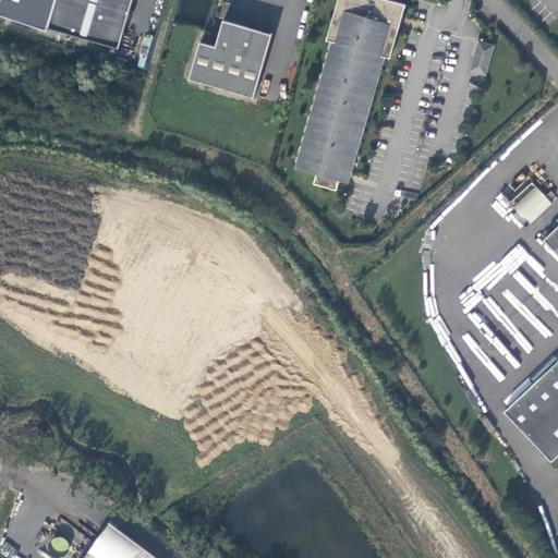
[(56,0),(48,26),(118,47),(132,0),(56,0)]
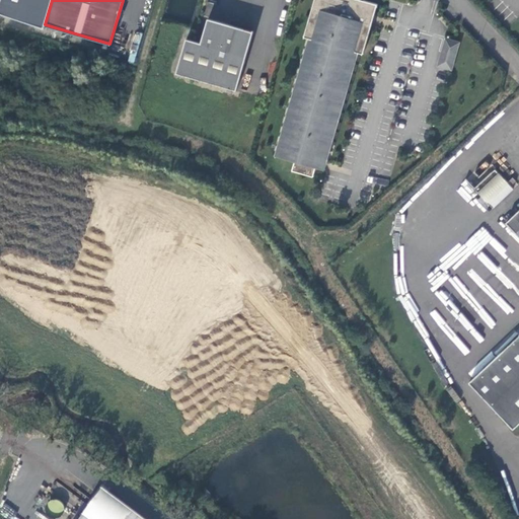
[(378,4),(364,0),(318,0),(316,8),(321,10),(313,40),(279,156),(295,161),(292,170),(313,176),(316,167),(303,163),(306,154),(324,159),(356,52),(364,22),(372,24),(378,4)]
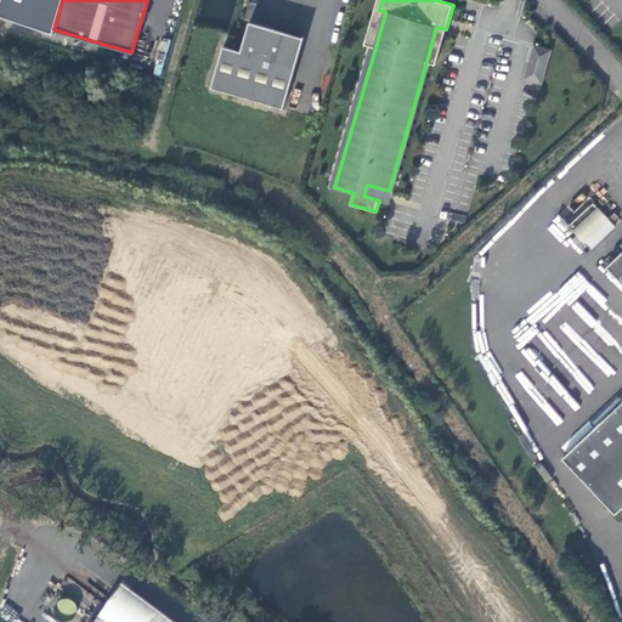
[(382,0),(378,0),(366,44),(371,46),(375,47),(385,12),(379,10),(382,0)]
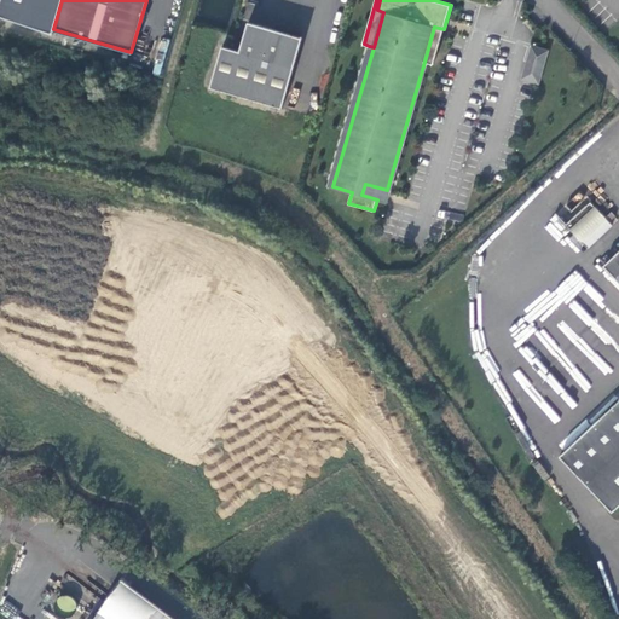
[(223,46),(210,87),(283,108),(302,38),(248,22),(241,51),(223,46)]
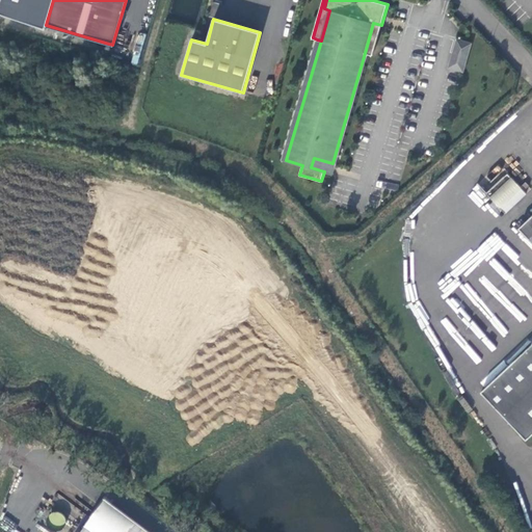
[(373,55),(381,25),(373,23),(365,53),(368,53),(373,55)]
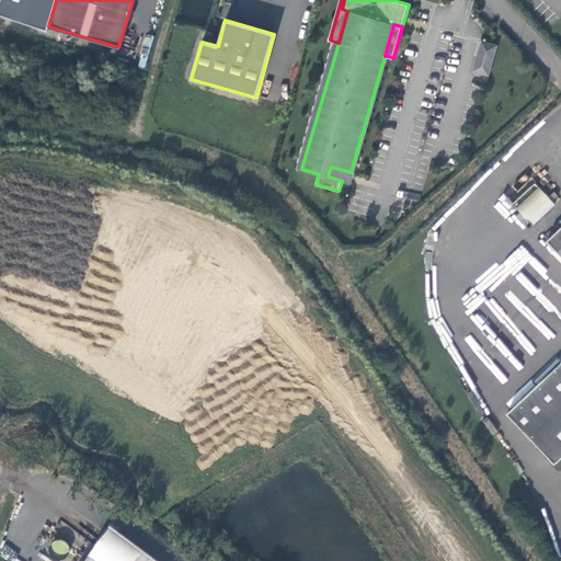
[(497,45),(482,41),(473,71),(489,76),(497,45)]
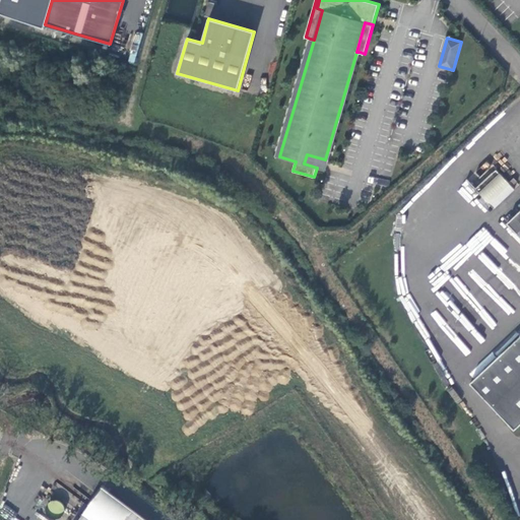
[(314,40),(310,39),(276,156),(279,156),(314,40)]
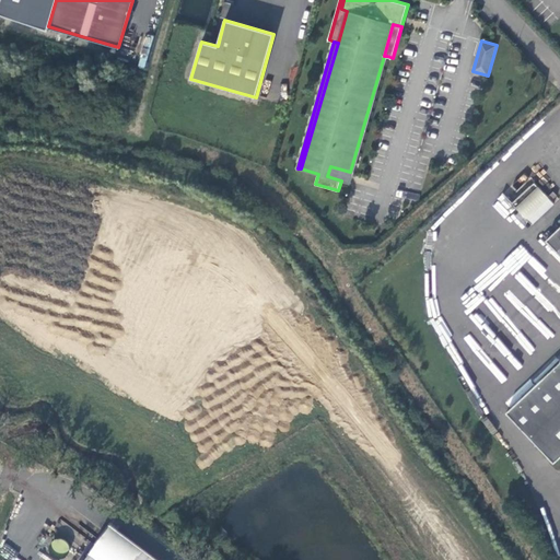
[(353,173),(387,56),(384,56),(350,172),(353,173)]
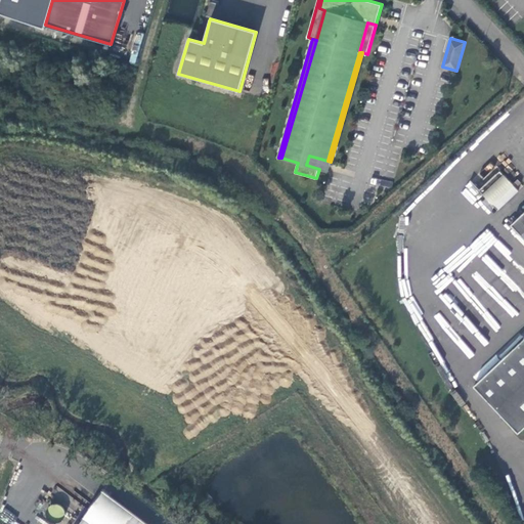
[(319,169),(324,171),(328,161),(309,156),(306,165),(319,169)]
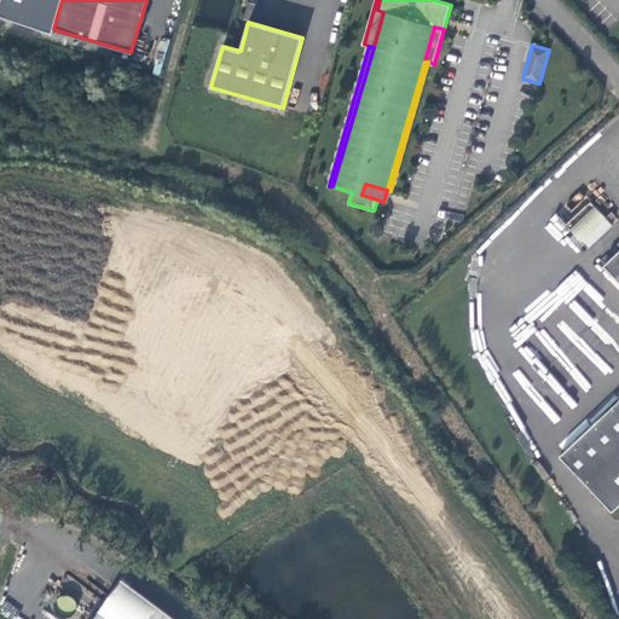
[(566,225),(588,248),(613,225),(596,207),(594,209),(589,203),(566,225)]
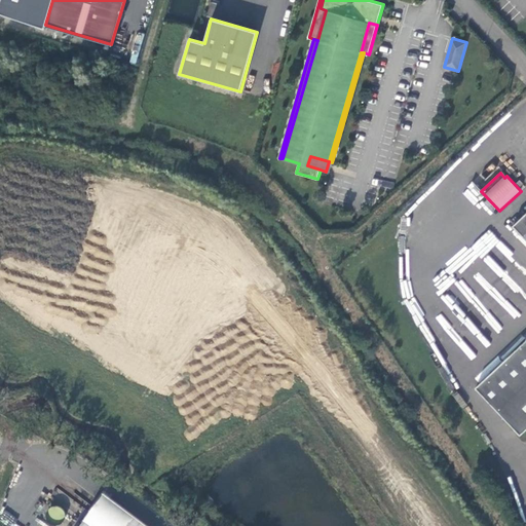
[(525,213),(513,226),(525,238),(525,339),(476,387),(520,435),(525,428),(525,213)]
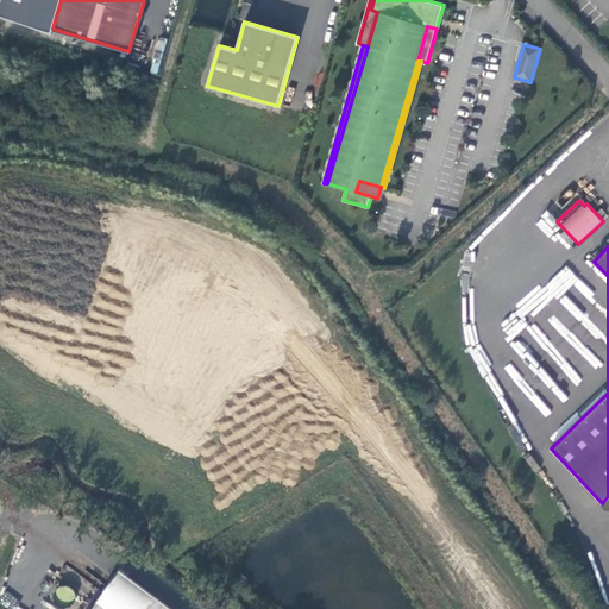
[(169,608),(119,571),(90,608),(169,608)]
